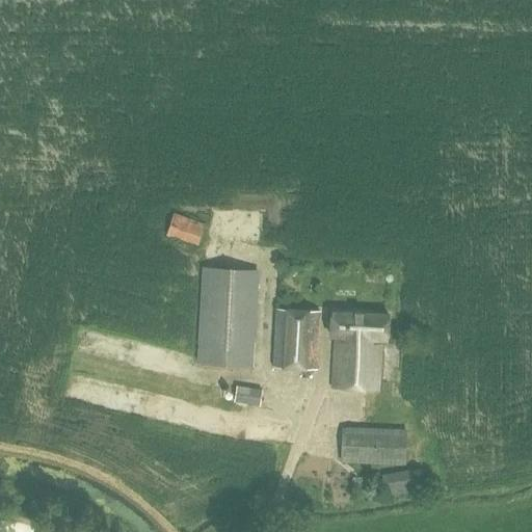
[(207,223),(175,212),(166,235),(198,246),(207,223)]
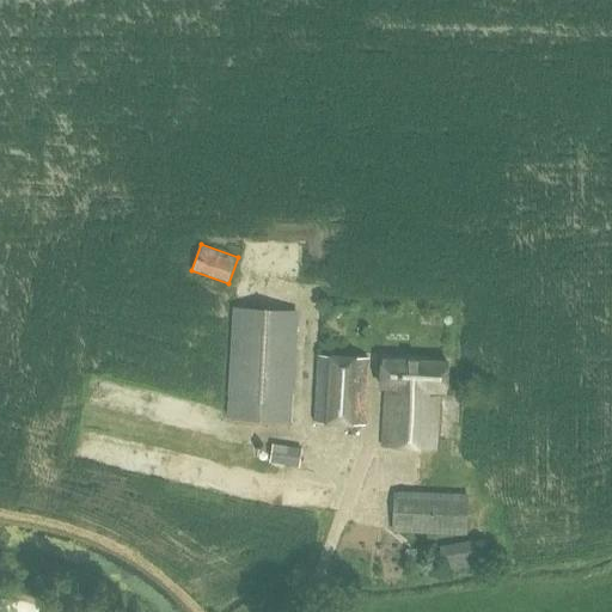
[(230,416),(291,420),(298,311),(236,307),(230,416)]
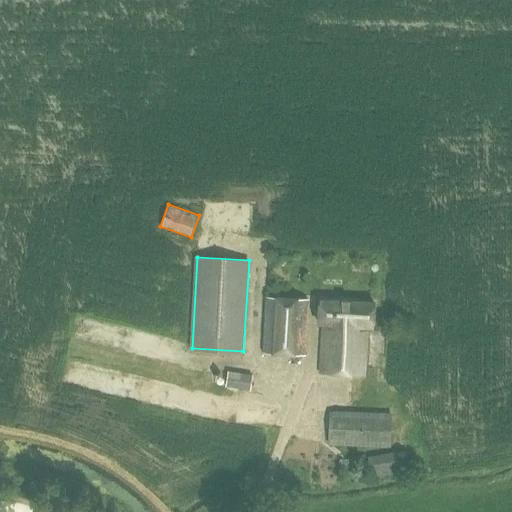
[(263,351),(305,354),(309,298),(267,295),(263,351)]
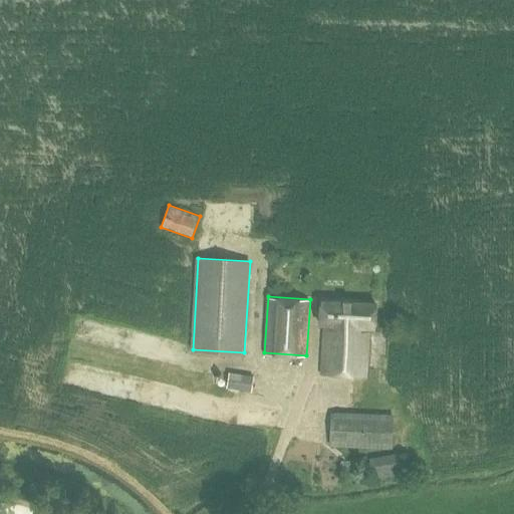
[(375,332),(376,302),(321,300),(320,324),(324,324),(322,374),(366,375),(368,332),(375,332)]
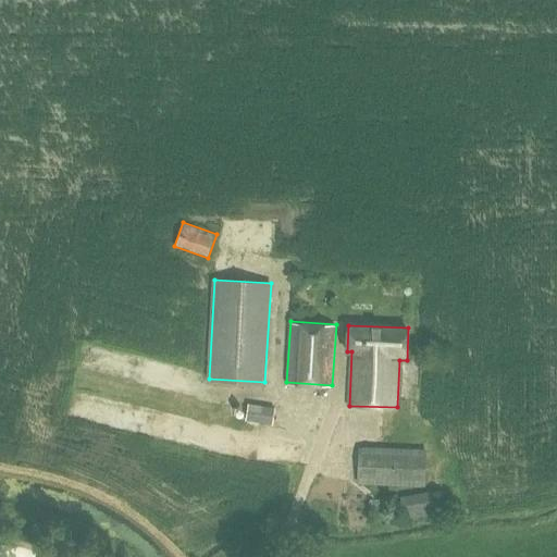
[(246,419),(272,423),(274,408),(248,405),(246,419)]
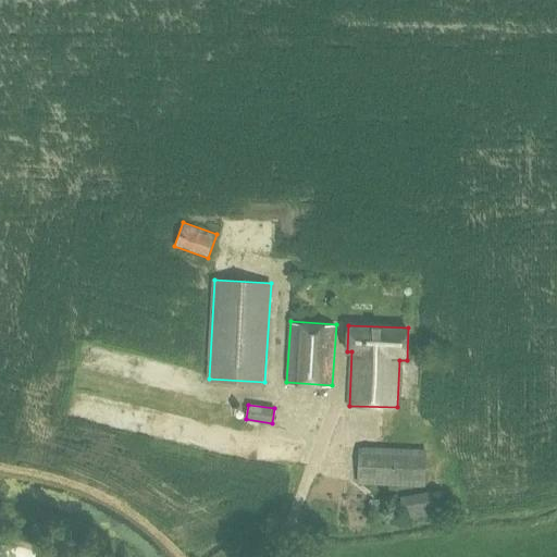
[(361,447),(359,481),(424,484),(426,450),(361,447)]
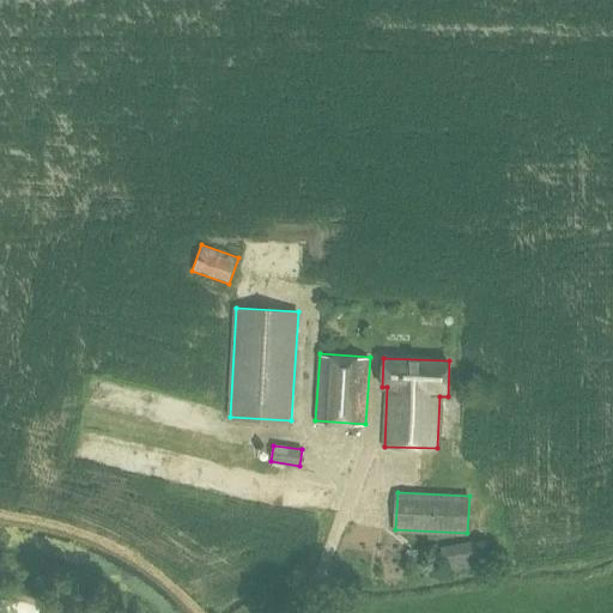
[(484,540),(449,551),(455,572),(491,560),(484,540)]
